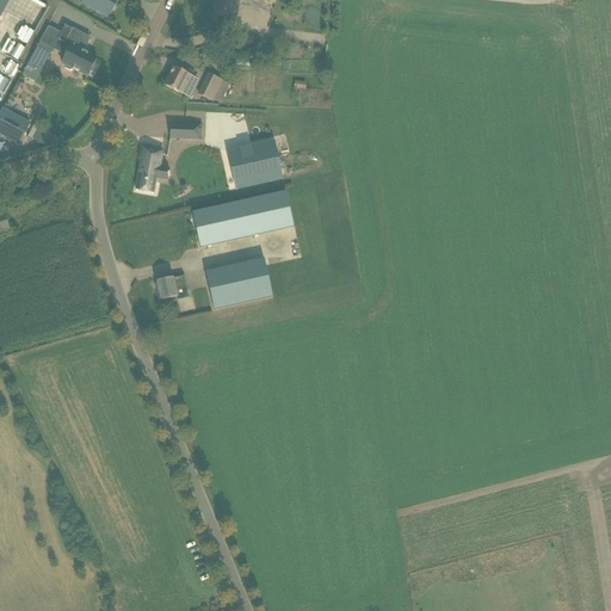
[(34,0),(32,0),(26,24),(39,26),(45,2),(34,0)]
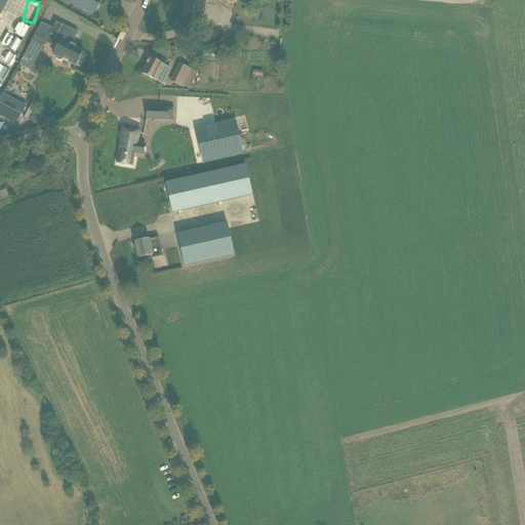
[(102,0),(73,0),(72,4),(93,16),(102,0)]
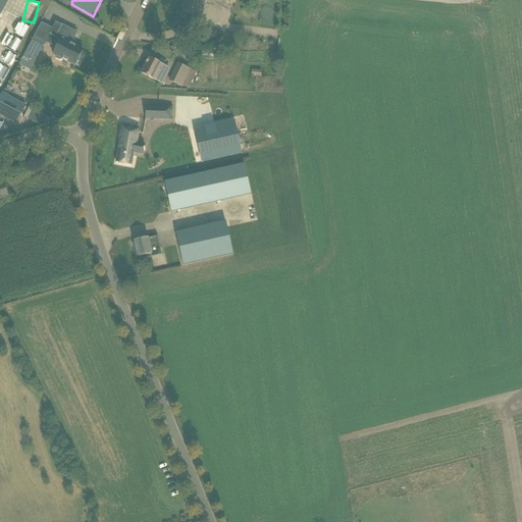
[(184,0),(181,12),(201,17),(205,0),(184,0)]
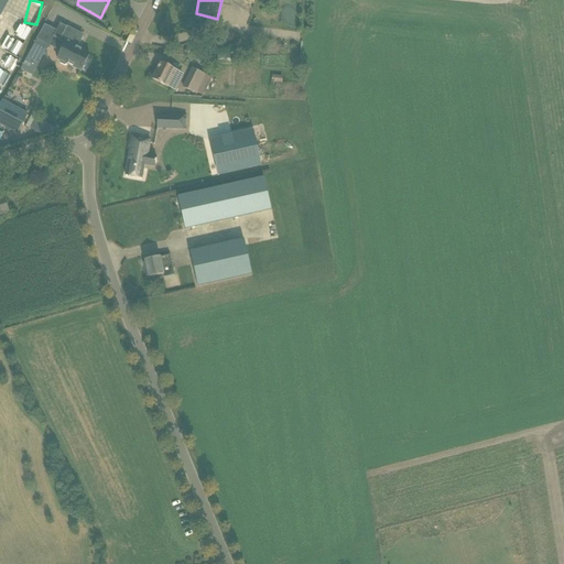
[(15,24),(10,32),(9,31),(0,44),(0,46),(15,55),(32,29),(23,23),(21,28),(15,24)]
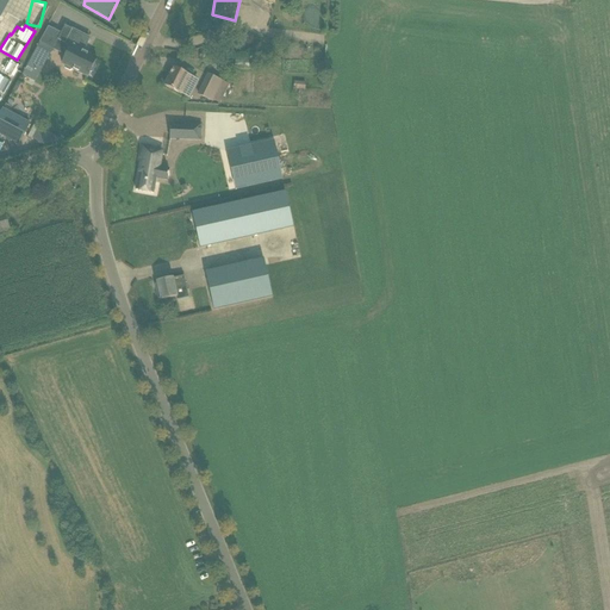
[(62,33),(58,41),(72,48),(67,57),(62,64),(87,78),(89,73),(93,72),(95,67),(94,64),(97,58),(82,53),(89,38),(70,29),(64,26),(62,33)]
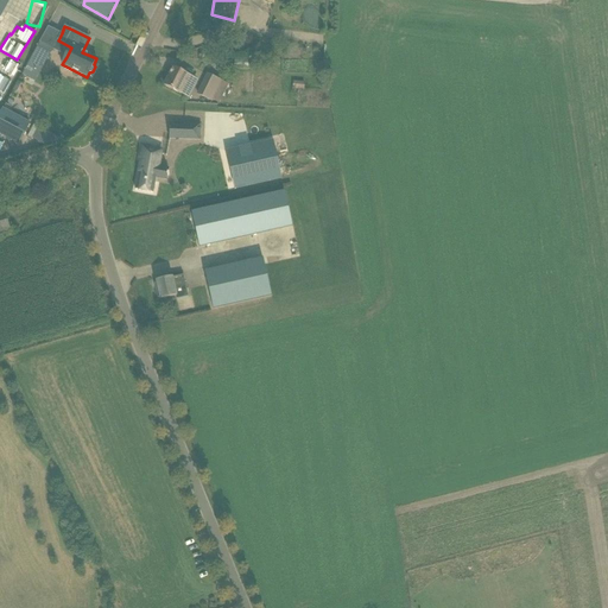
[(266,55),(302,58),(304,44),(268,40),(266,55)]
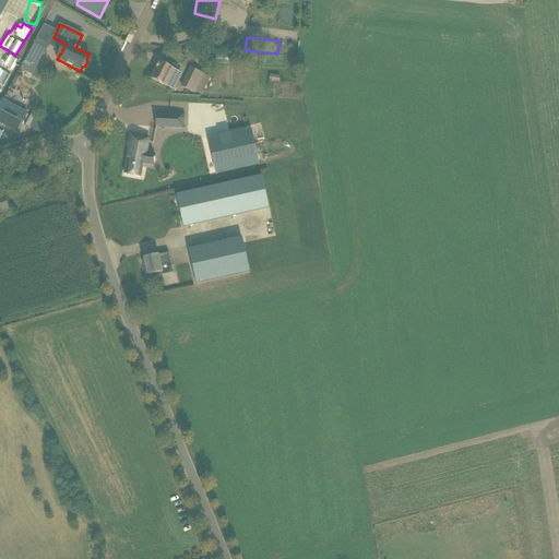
[(34,46),(26,60),(37,66),(39,62),(49,46),(37,39),(34,46)]
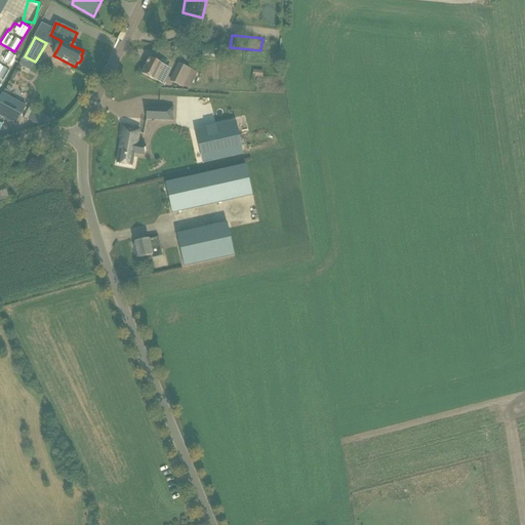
[(0,51),(0,62),(12,67),(16,54),(1,48),(0,51)]
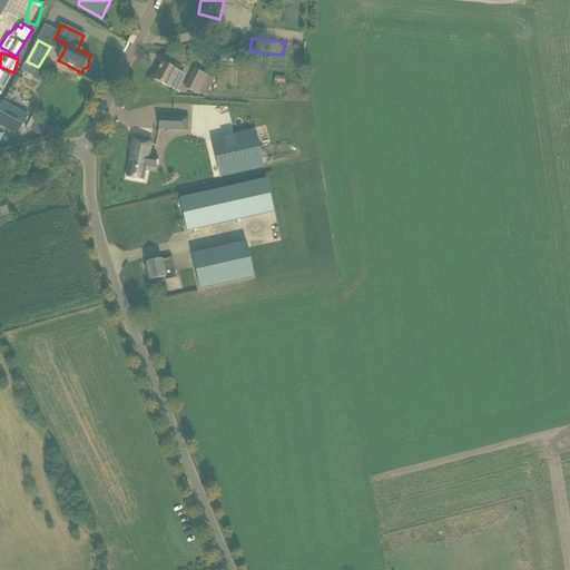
[(176,91),(180,84),(184,75),(161,65),(154,80),(167,87),(168,87),(176,91)]
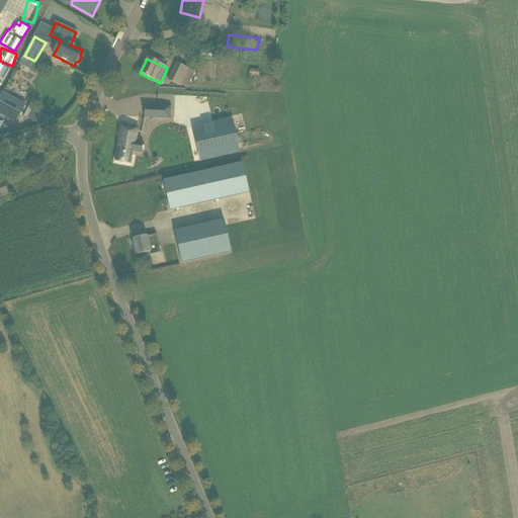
[(179,87),(180,86),(186,89),(194,72),(189,69),(188,70),(177,64),(168,81),(179,87)]
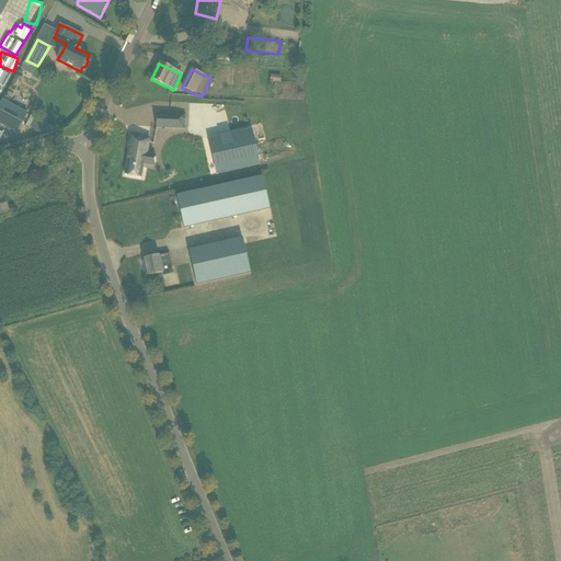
[(2,101),(0,104),(0,125),(16,135),(27,115),(2,101)]
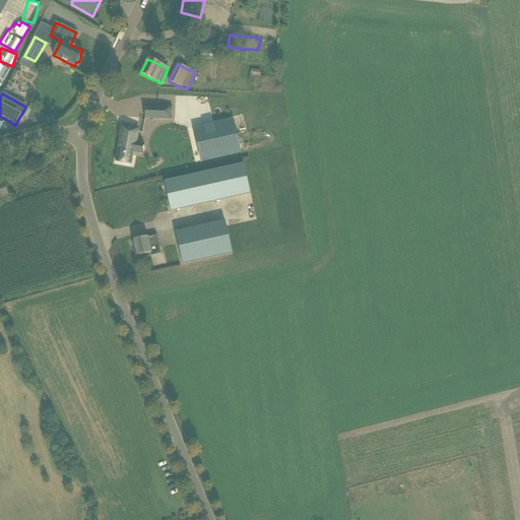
[(157,103),(156,116),(172,117),(172,103),(157,103)]
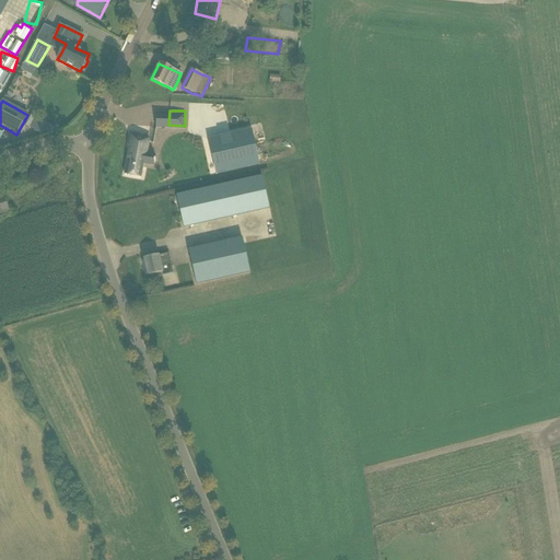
[(30,128),(35,117),(31,115),(25,127),(28,128),(30,128)]
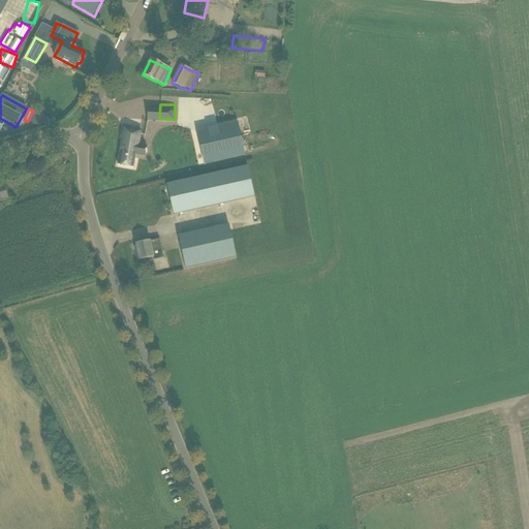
[(237,124),(196,132),(204,165),(244,156),(237,124)]
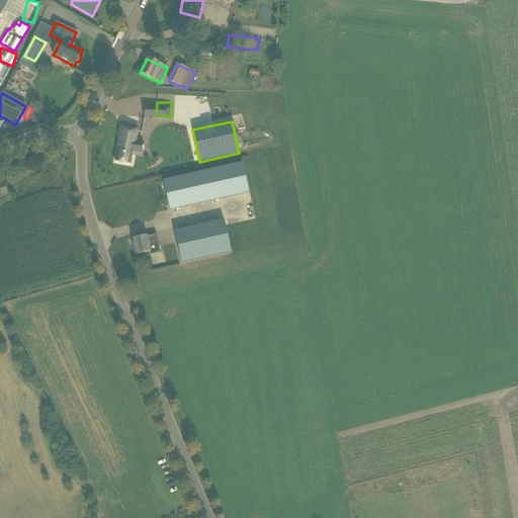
[(120,136),(115,162),(130,165),(133,152),(135,143),(138,128),(127,126),(128,126),(120,124),(118,136),(120,136)]
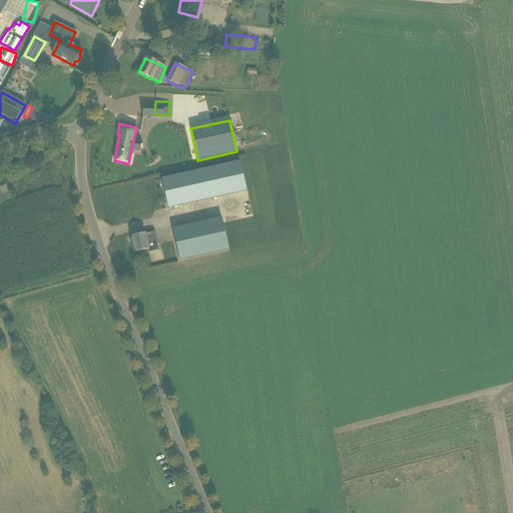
[(240,159),(161,177),(168,207),(246,190),(240,159)]
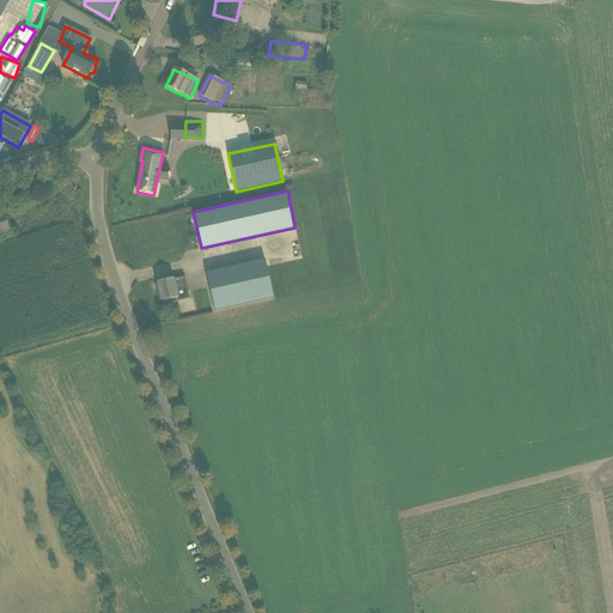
[(0,214),(0,235),(11,231),(5,213),(0,214)]
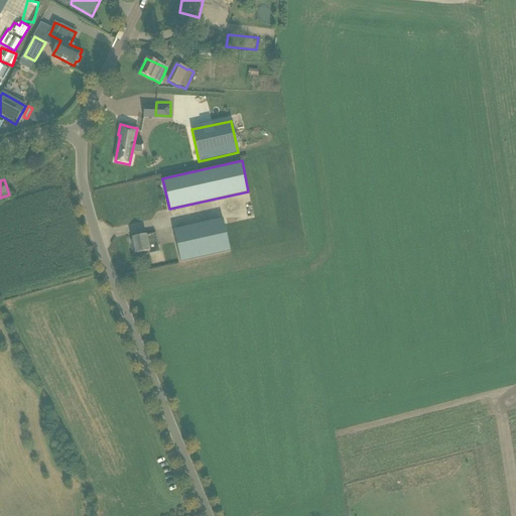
[(223,220),(173,231),(180,263),(230,252),(223,220)]
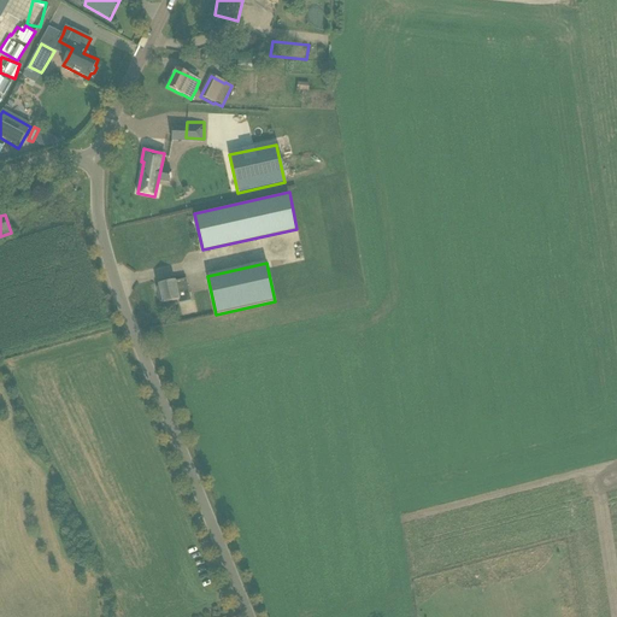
[(160,294),(158,295),(160,303),(163,303),(163,304),(178,301),(178,305),(180,305),(191,301),(186,280),(170,283),(159,286),(160,294)]
